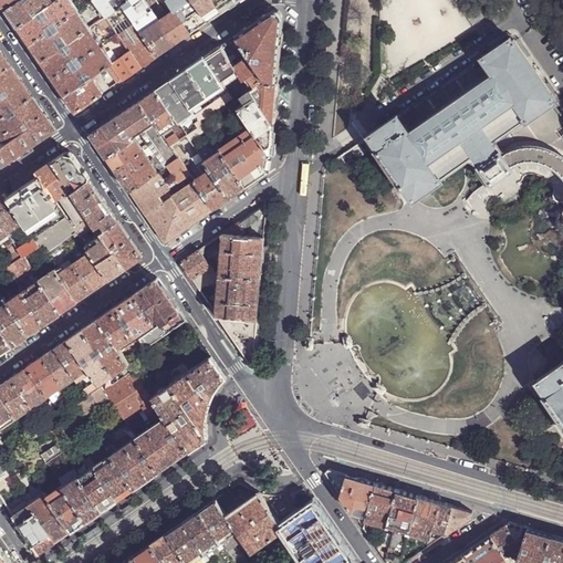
[(0,8),(3,12),(20,0),(0,0),(0,8)]
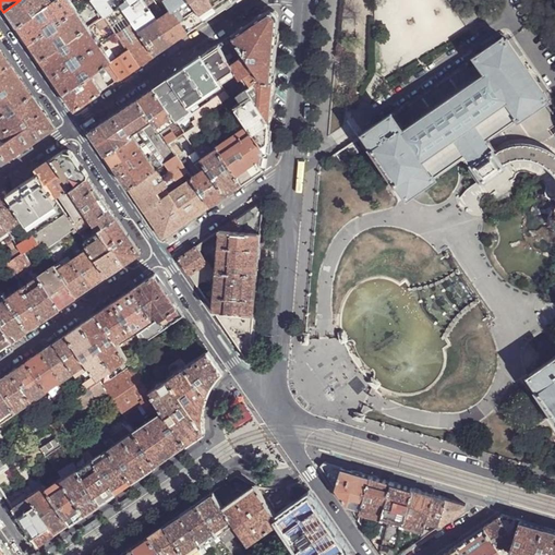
[(50,4),(47,0),(20,0),(3,12),(10,22),(15,28),(50,4)]
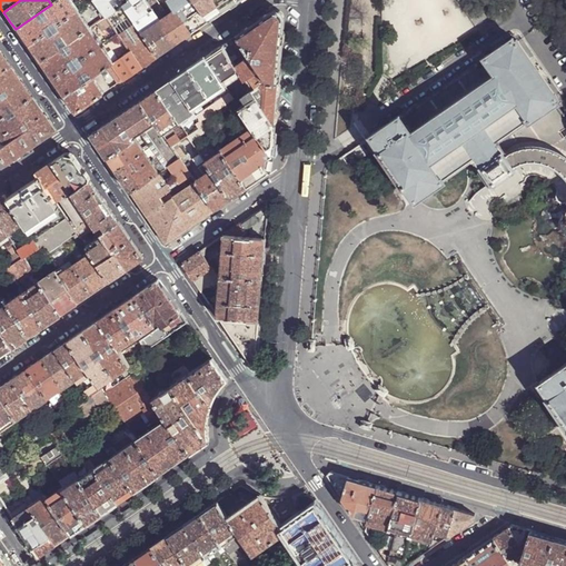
[(22,40),(27,47),(75,13),(65,0),(57,0),(51,5),(16,29),(22,40)]
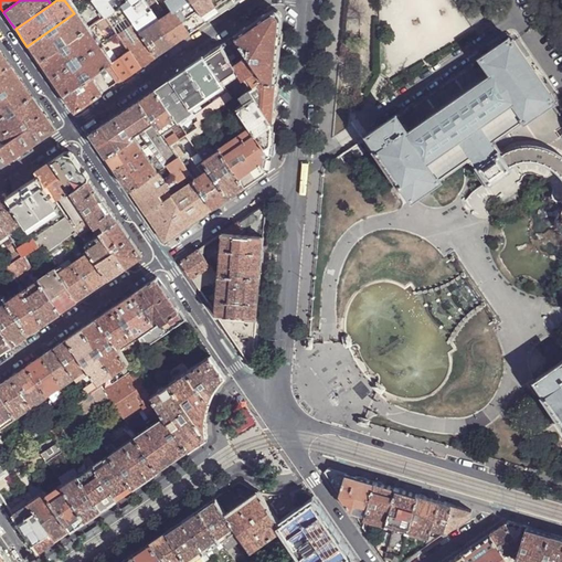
[(87,0),(102,20),(119,8),(130,24),(148,13),(139,2),(141,0),(87,0)]
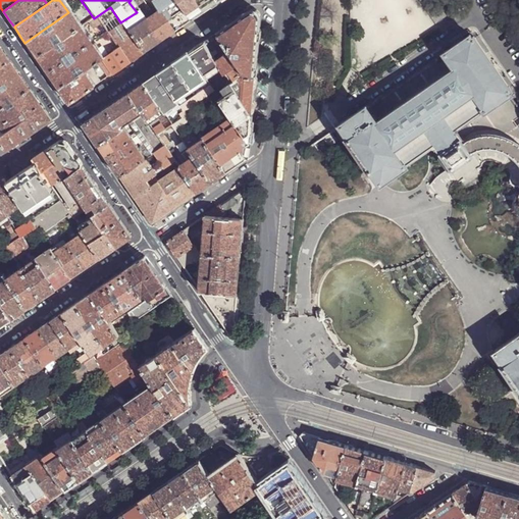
[(120,22),(143,54),(167,37),(189,22),(172,0),(154,0),(150,3),(157,13),(144,22),(137,12),(120,22)]
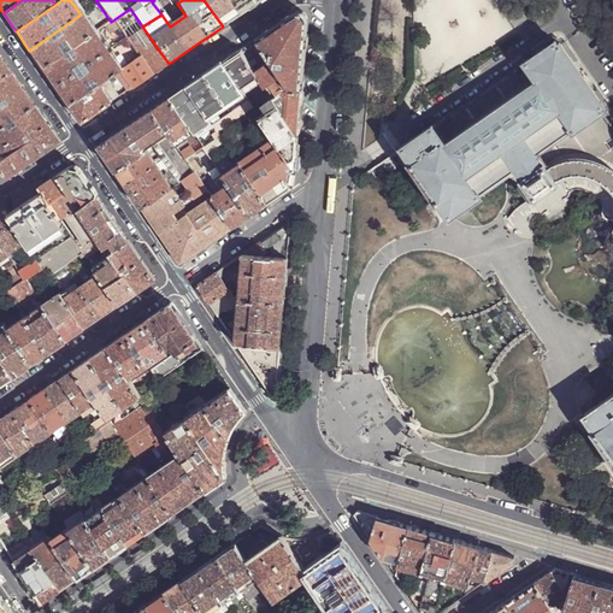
[(204,0),(223,27),(261,0),(204,0)]
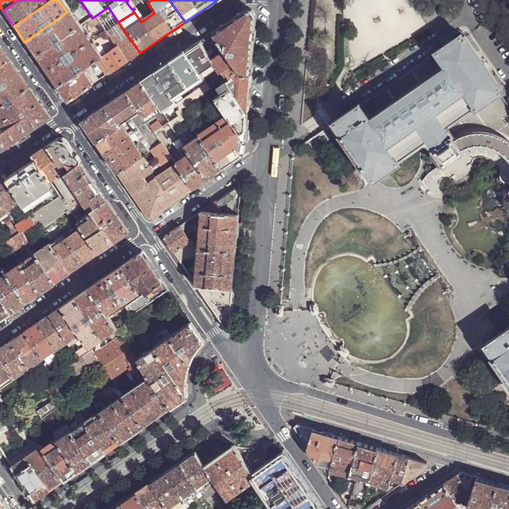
[(108,7),(92,18),(114,49),(114,48),(124,63),(133,57),(140,53),(118,22),(108,7)]
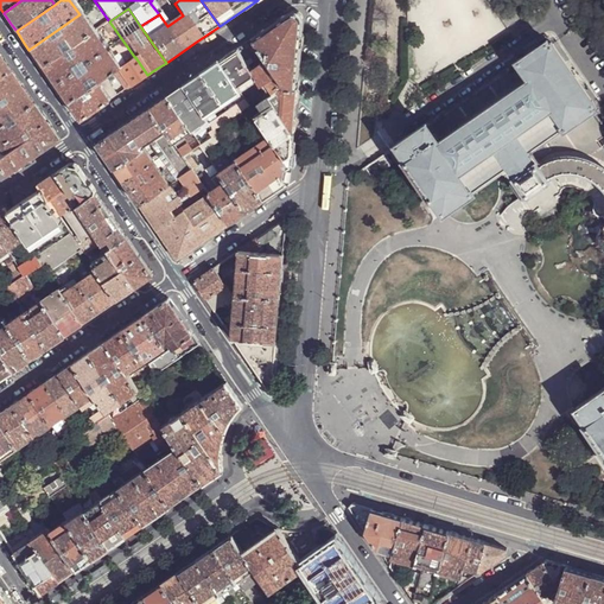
[(93,32),(80,14),(29,50),(36,59),(42,68),(93,32)]
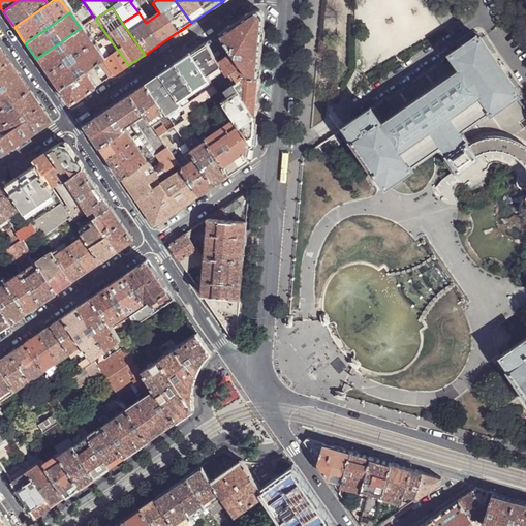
[(258,56),(261,20),(260,17),(258,14),(254,12),(250,13),(218,36),(247,79),(256,80),(258,56)]
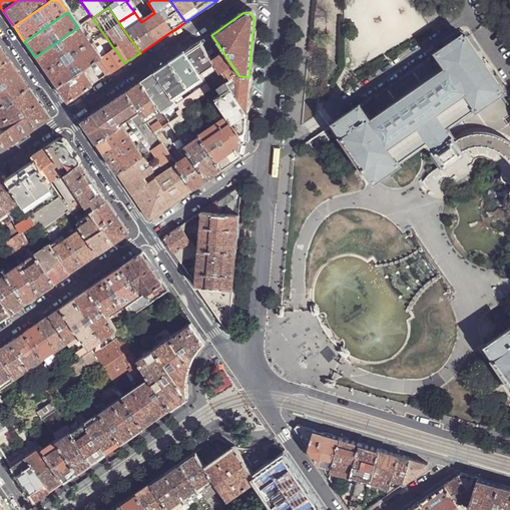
[(99,58),(78,27),(35,57),(39,63),(53,83),(56,88),(81,71),(86,68),(94,62),(99,58)]
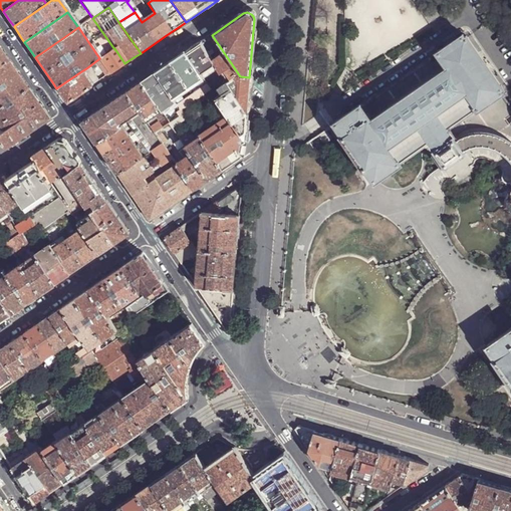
[(240,76),(212,35),(205,39),(197,44),(215,69),(219,75),(222,73),(228,82),(224,84),(225,85),(246,115),(247,96),(249,77),(240,76)]
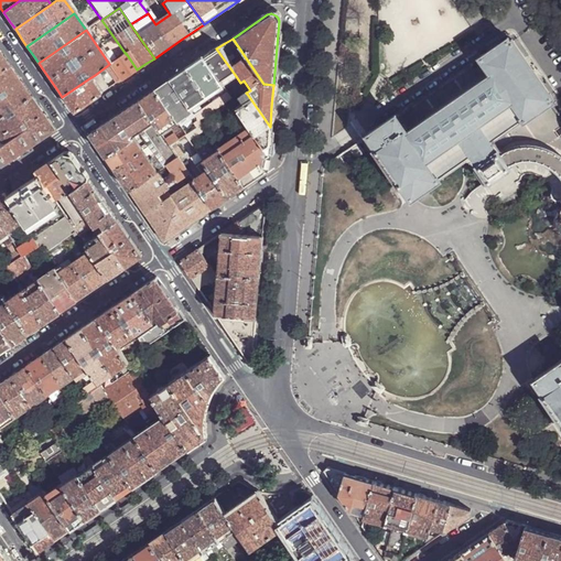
[(365,138),(365,139),(367,141),(368,141),(375,151),(374,152),(376,155),(397,184),(396,185),(398,189),(399,189),(407,197),(406,198),(408,202),(411,200),(433,184),(433,185),(438,183),(437,182),(464,163),(465,164),(467,163),(467,164),(470,166),(474,173),(473,173),(484,185),(486,184),(486,185),(489,183),(489,182),(502,173),(503,174),(506,172),(505,171),(507,170),(508,169),(508,168),(500,157),(499,155),(498,157),(492,147),(494,146),(493,143),(520,125),(521,126),(525,123),(524,122),(546,108),(547,108),(550,106),(548,103),(550,101),(547,98),(547,99),(510,47),(511,47),(509,44),(507,45),(505,41),(502,44),(503,45),(481,60),(479,58),(476,62),(478,64),(479,64),(486,74),(486,75),(488,78),(405,136),(402,132),(401,133),(395,122),(394,119),(392,118),(389,120),(390,121),(368,137),(368,136),(365,138)]
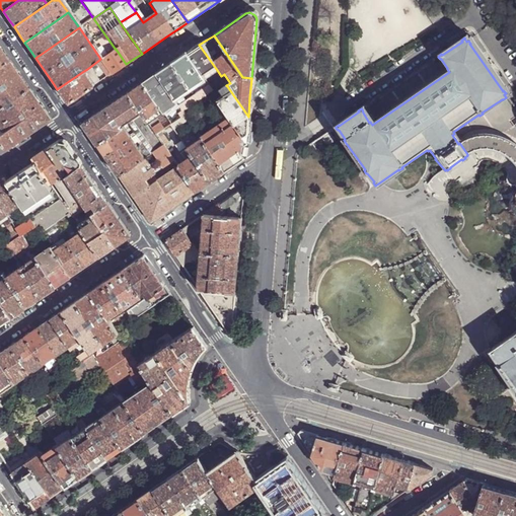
[(217,70),(199,45),(192,50),(185,55),(202,80),(217,70)]
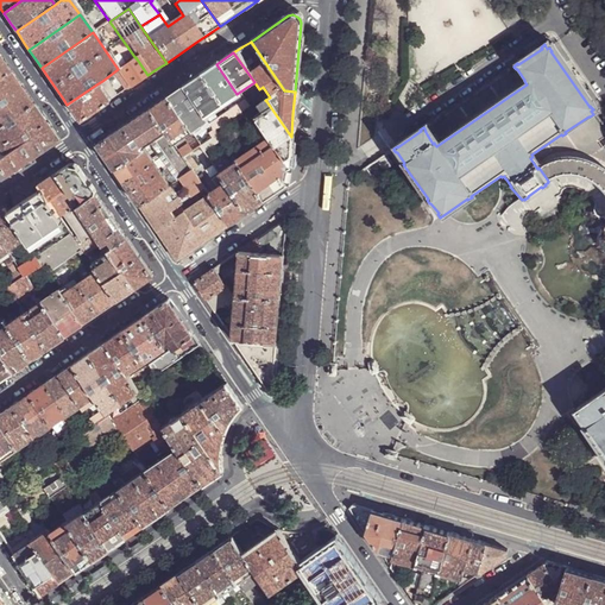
[(140,80),(147,75),(136,57),(136,58),(118,69),(131,87),(140,80)]
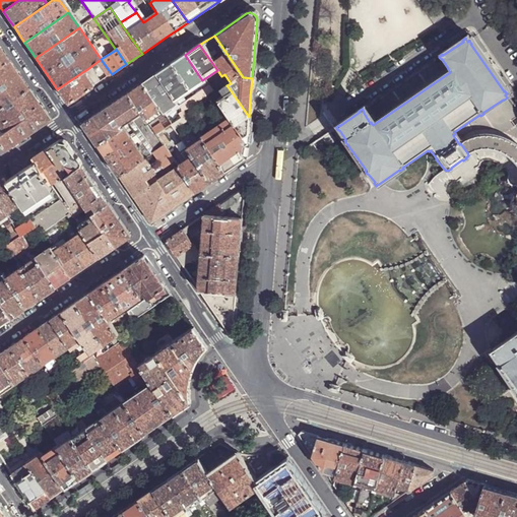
[(171,65),(193,98),(207,87),(202,80),(185,55),(179,59),(171,65)]
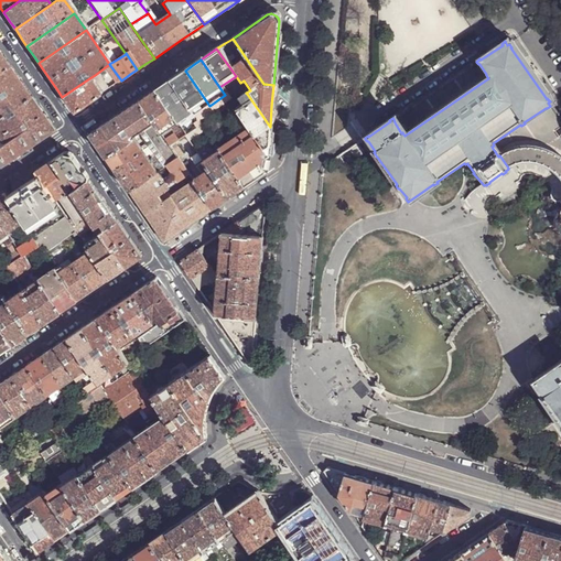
[(0,112),(27,95),(15,78),(6,64),(0,67),(0,112)]
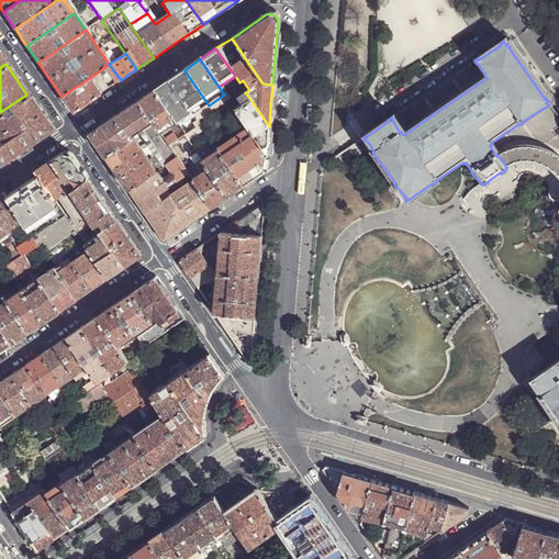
[(114,85),(121,80),(109,64),(103,68),(114,85)]
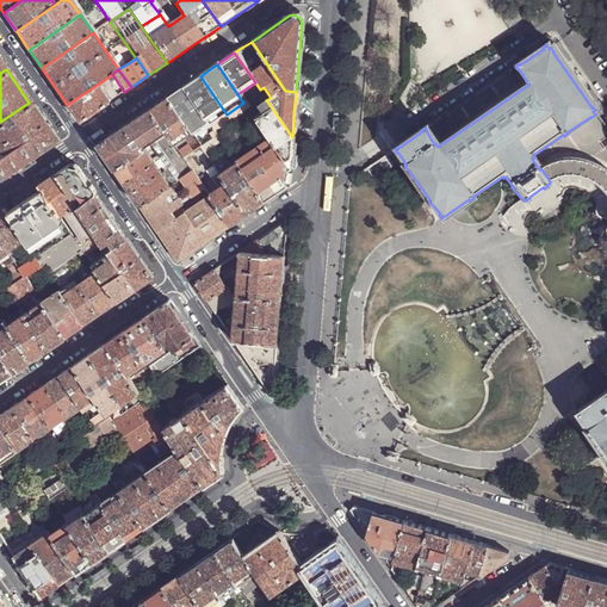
[(183,88),(209,127),(227,115),(200,76),(190,84),(183,88)]
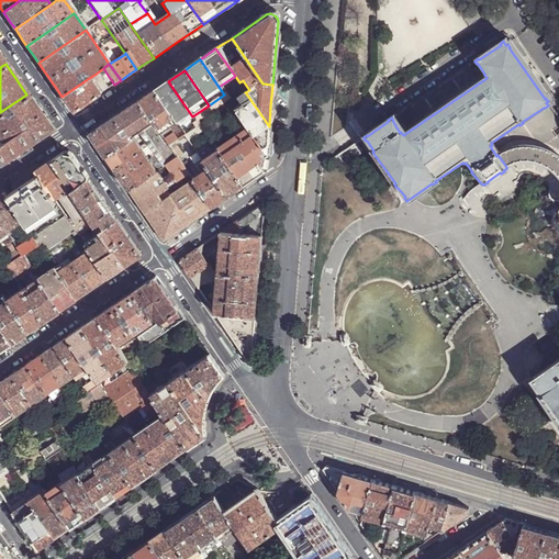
[(94,75),(89,78),(100,94),(105,90),(94,75)]
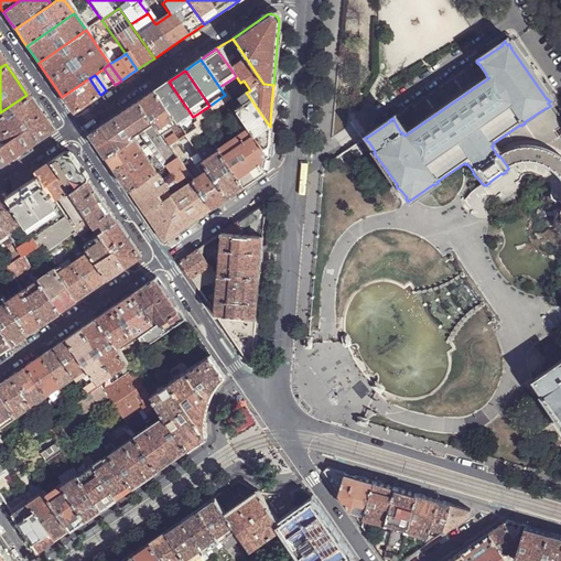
[(69,108),(73,114),(100,95),(89,78),(62,97),(69,108)]
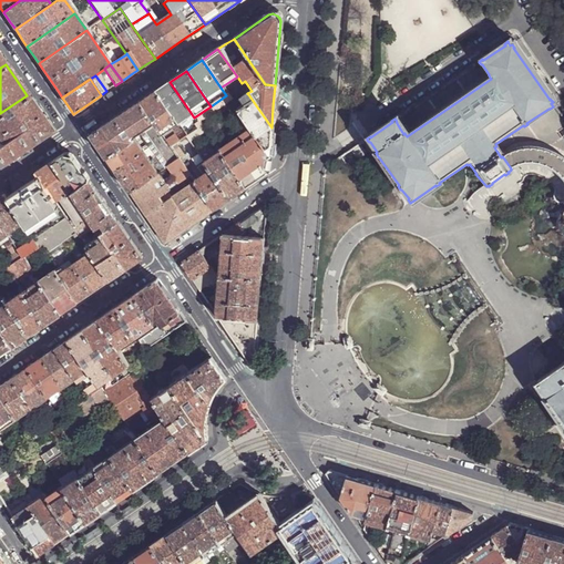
[(194,118),(170,82),(161,88),(153,93),(185,137),(201,127),(198,124),(193,119),(194,118)]
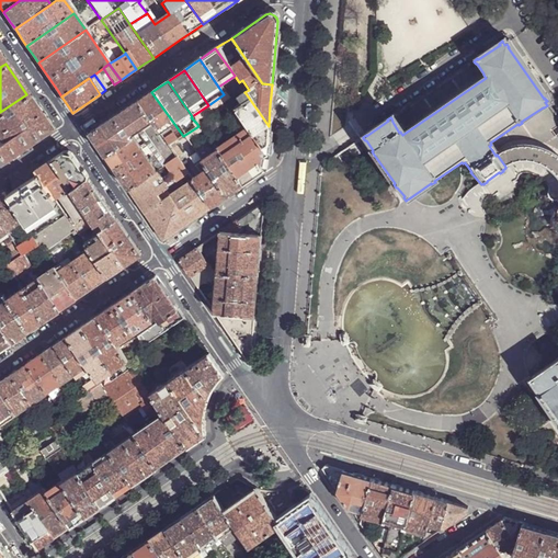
[(183,136),(151,92),(143,98),(136,103),(149,122),(151,125),(136,136),(138,139),(143,146),(145,149),(149,156),(151,158),(160,170),(163,168),(174,160),(166,148),(182,137),(183,136)]
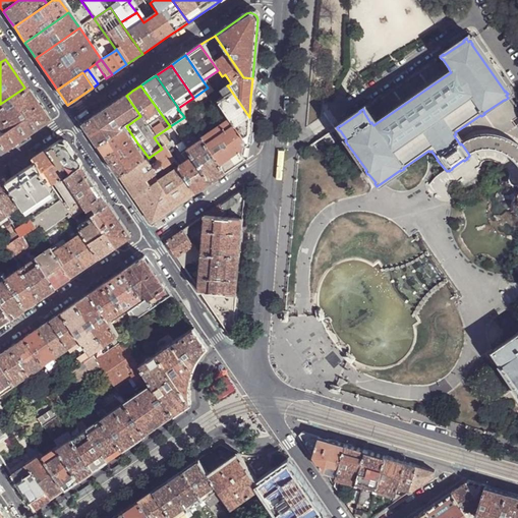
[(248,128),(249,117),(228,87),(221,91),(221,90),(220,91),(224,97),(217,102),(227,116),(245,144),(247,142),(248,128)]
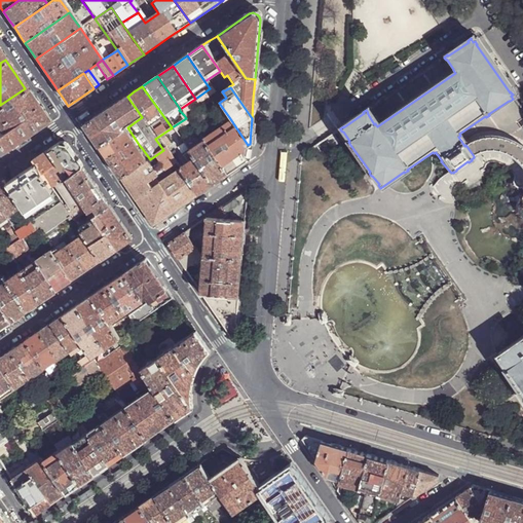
[(36,105),(25,88),(0,105),(0,152),(10,145),(20,139),(46,120),(36,105)]
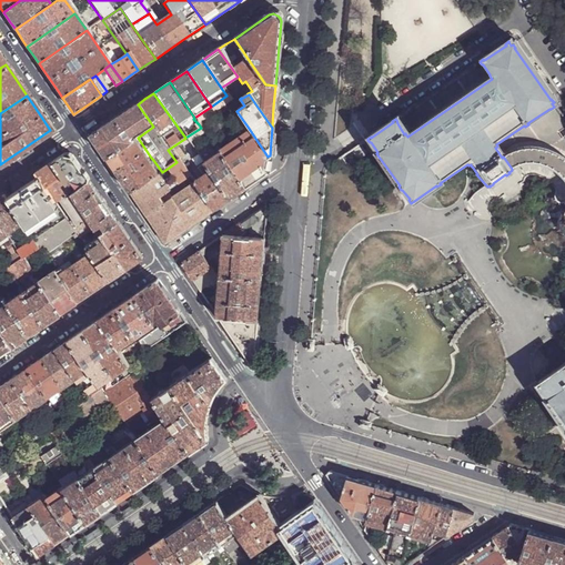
[(193,119),(199,124),(231,102),(226,96),(211,107),(194,118),(193,119)]
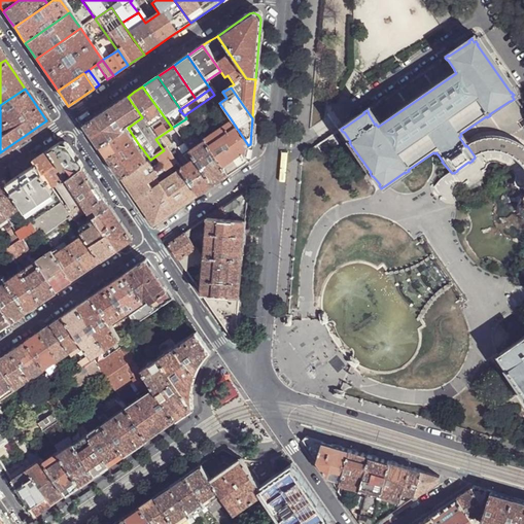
[(140,114),(128,97),(105,112),(82,128),(90,139),(97,148),(120,133),(117,129),(140,114)]
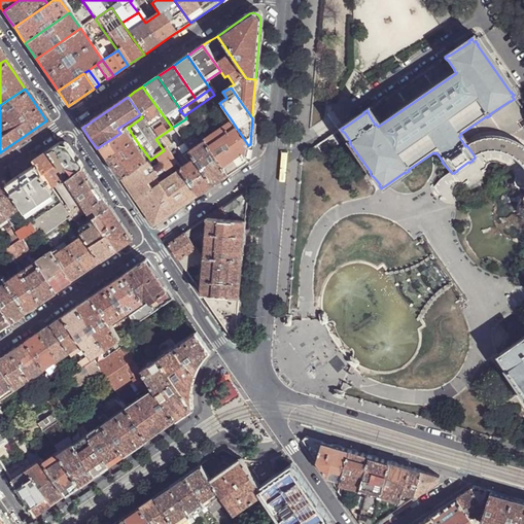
[(230,117),(219,124),(222,128),(216,132),(214,128),(208,132),(211,136),(202,141),(226,176),(238,169),(246,163),(250,144),(248,145),(230,117)]
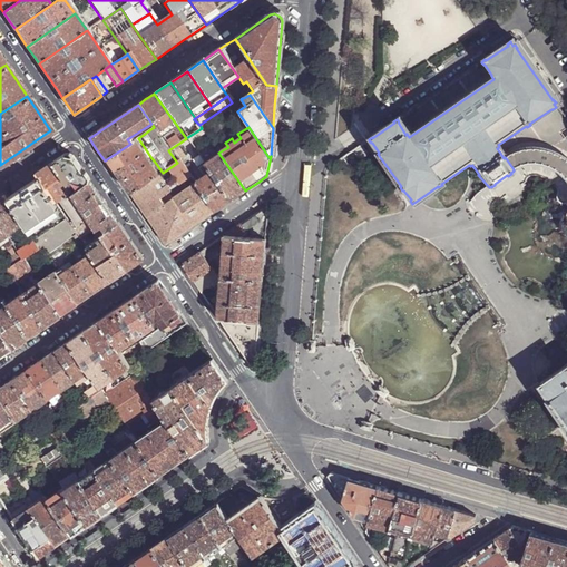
[(185,139),(188,144),(204,133),(202,128),(186,138),(185,139)]
